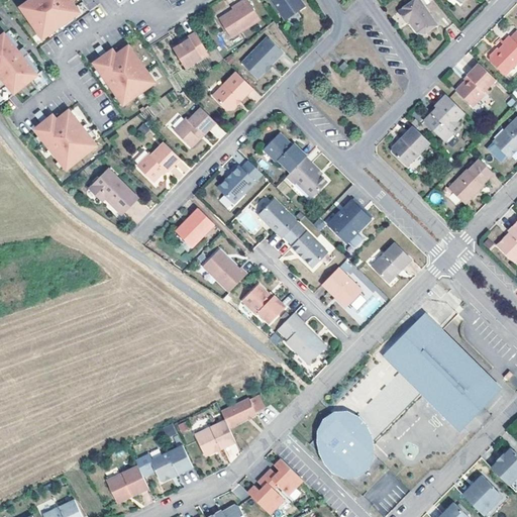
[(29,0),(22,5),(45,37),(83,11),(75,0),(29,0)]
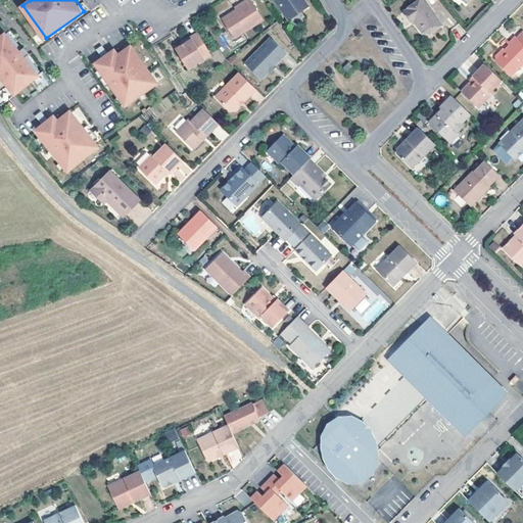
[(224,17),(236,37),(265,18),(252,0),(245,0),(244,1),(246,4),(238,8),(224,17)]
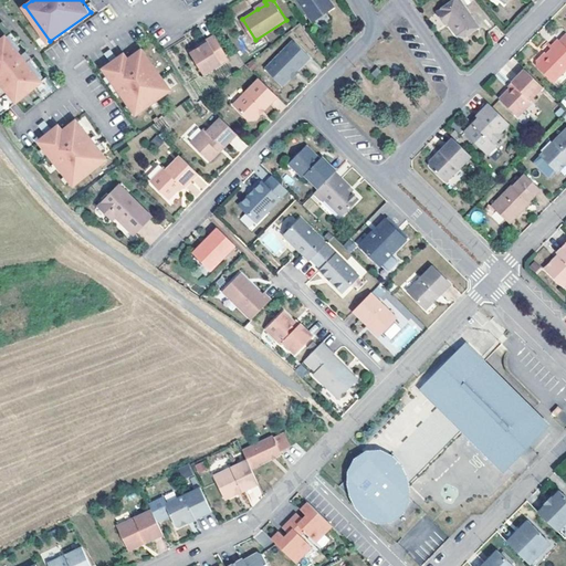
[(300,0),(314,21),(335,7),(331,0),(300,0)]
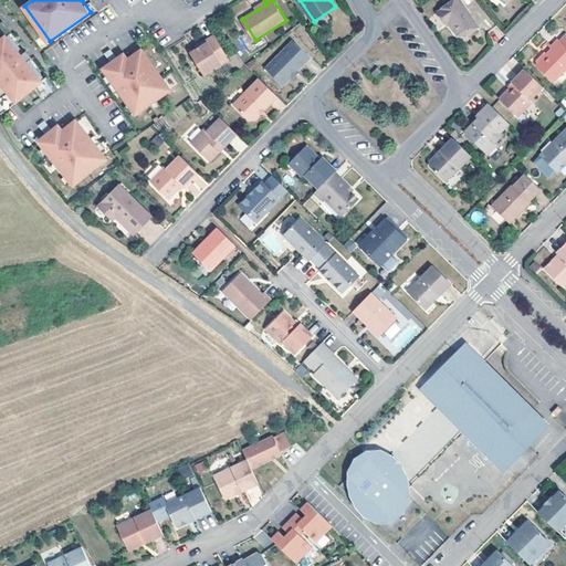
[(449,18),(451,21),(460,33),(468,34),(479,25),(460,0),(453,0),(439,11),(444,20),(449,18)]
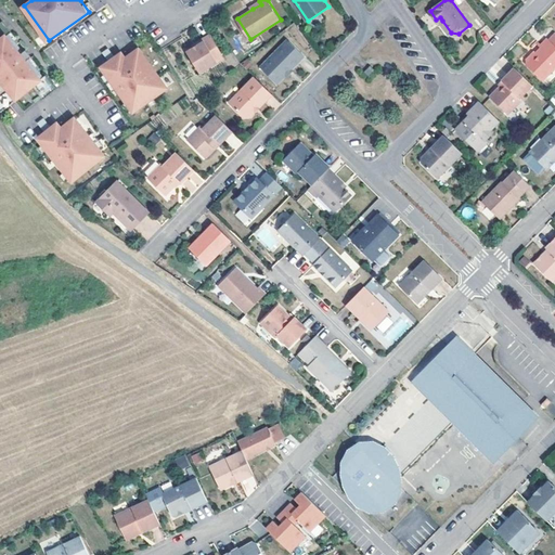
[(0,76),(17,99),(35,86),(44,98),(59,88),(48,74),(42,78),(28,60),(34,55),(28,49),(23,53),(9,35),(14,30),(5,20),(0,23),(0,76)]
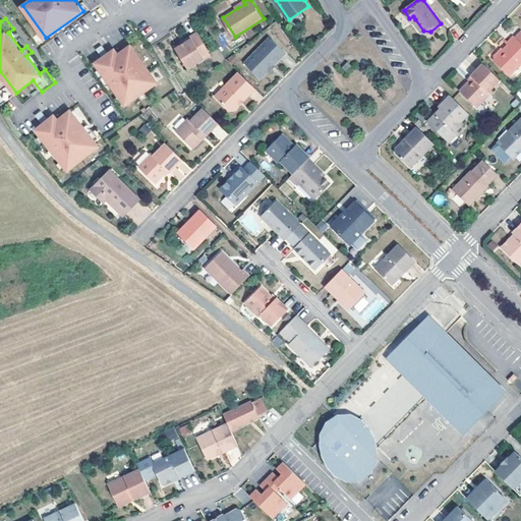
[(198,34),(191,39),(192,41),(182,47),(176,51),(187,69),(212,55),(198,34)]
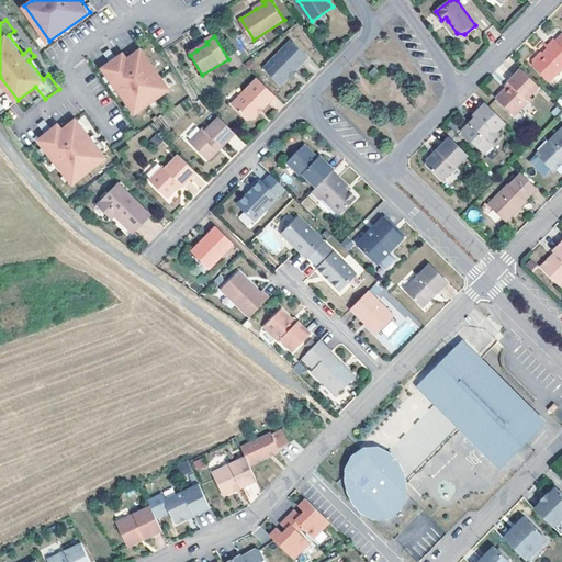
[(541,56),(539,54),(534,58),(535,64),(551,79),(561,68),(561,44),(554,37),(548,44),(550,46),(543,53),(541,56)]
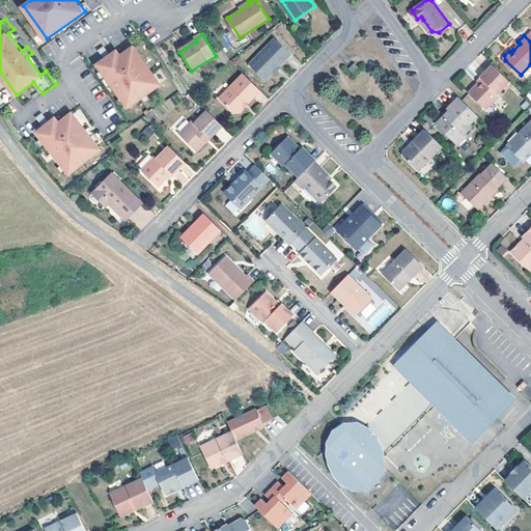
[(185,46),(186,48),(196,42),(195,39),(185,46)]
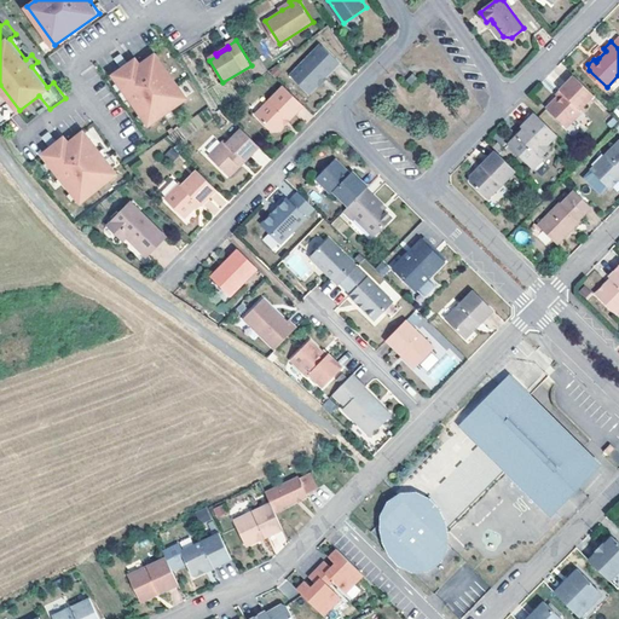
[(340,63),(323,46),(312,57),(307,58),(304,61),(305,65),(300,69),(298,67),(290,74),(310,93),(318,84),(324,77),(340,63)]
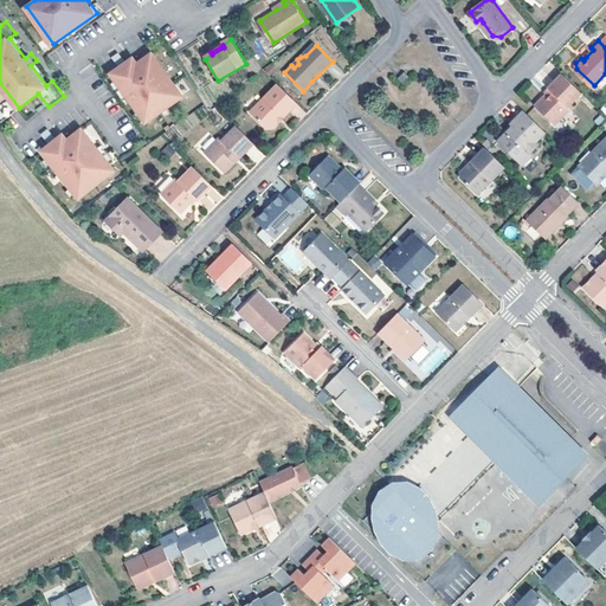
[(56,63),(63,55),(56,49),(49,57),(56,63)]
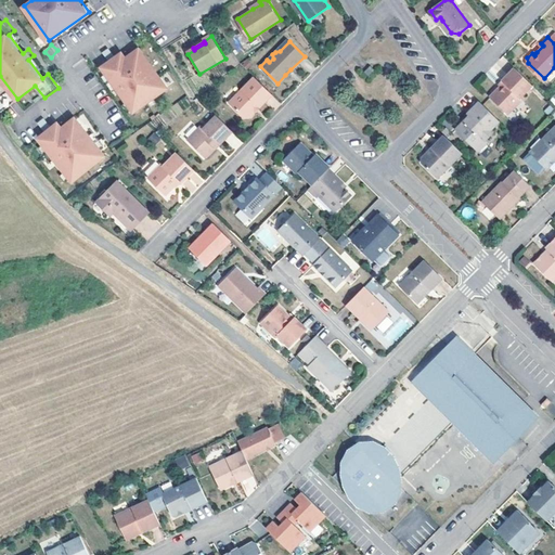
[(137,111),(170,87),(142,47),(129,56),(130,59),(124,64),(118,55),(104,65),(137,111)]
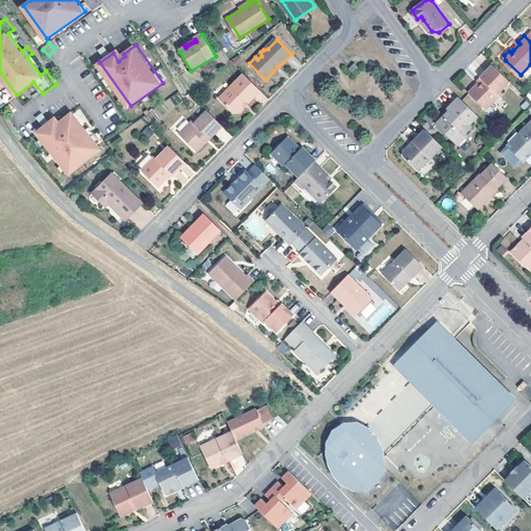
[(124,56),(123,54),(119,49),(113,53),(118,61),(124,56)]
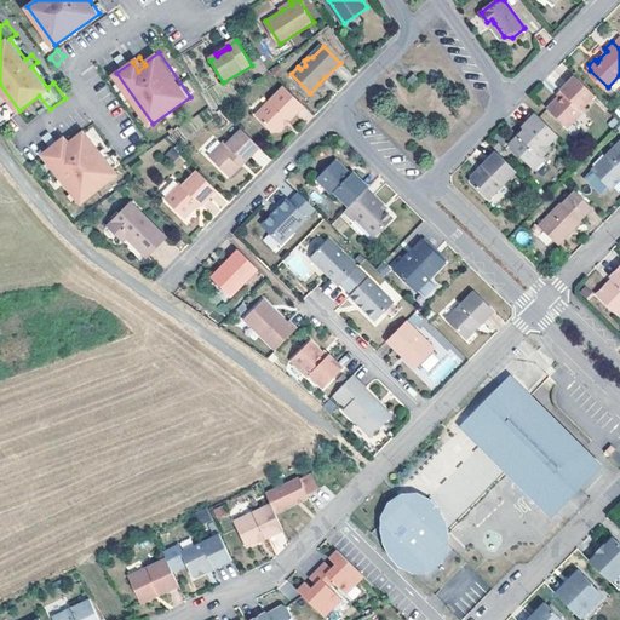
[(414,72),(408,79),(412,82),(418,76),(414,72)]
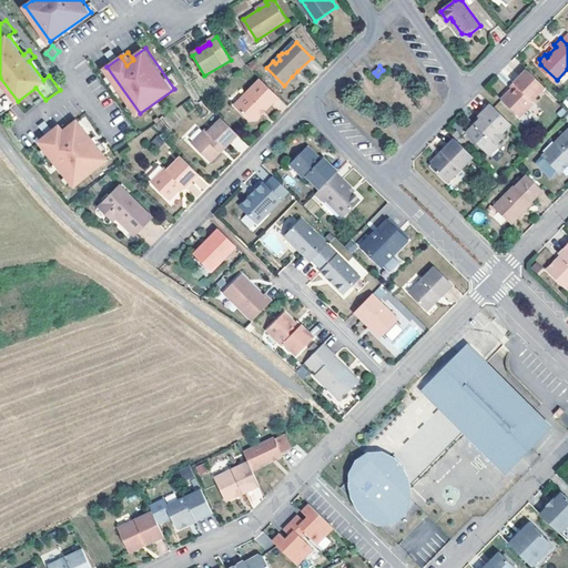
[(518,83),(514,87),(504,98),(520,115),(535,100),(534,98),(546,85),(528,68),(516,81),(518,83)]
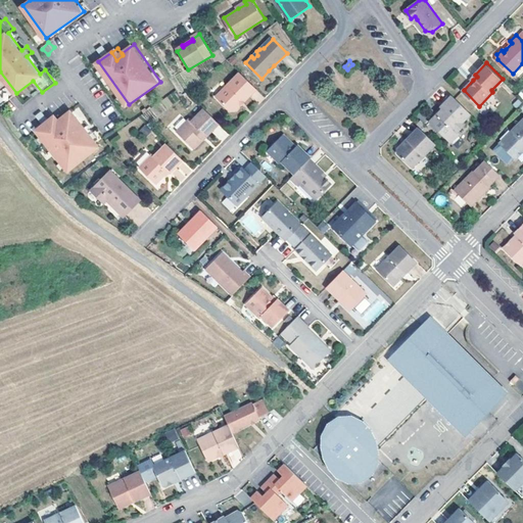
[(257,89),(241,72),(218,96),(232,110),(237,110),(241,106),(241,102),(245,98),(246,100),(257,89)]
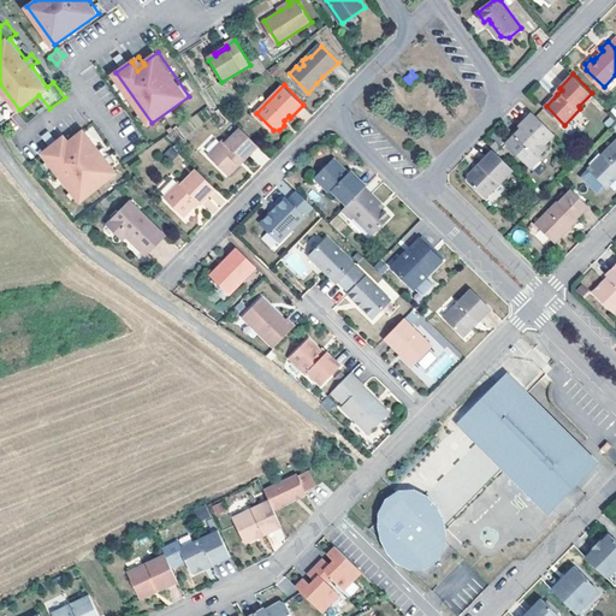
[(519,135),(516,132),(507,142),(527,161),(537,150),(539,153),(548,146),(545,143),(555,132),(533,111),(520,124),(521,126),(525,129),(519,135)]
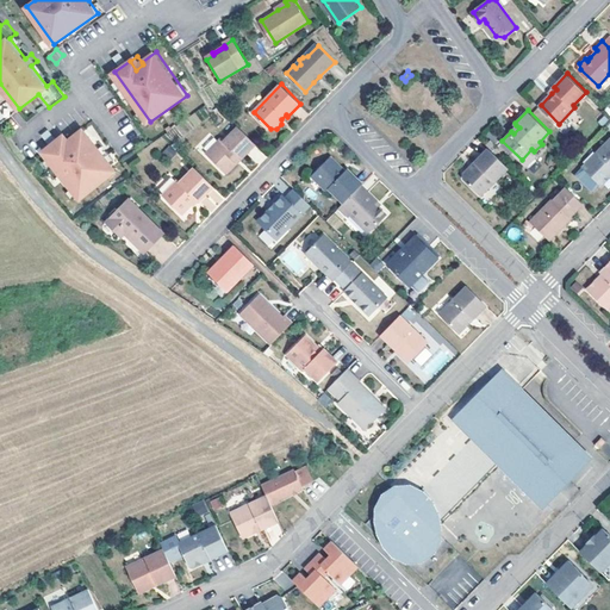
[(209,153),(226,170),(241,156),(243,159),(257,144),(240,126),(225,141),(223,138),(209,153)]
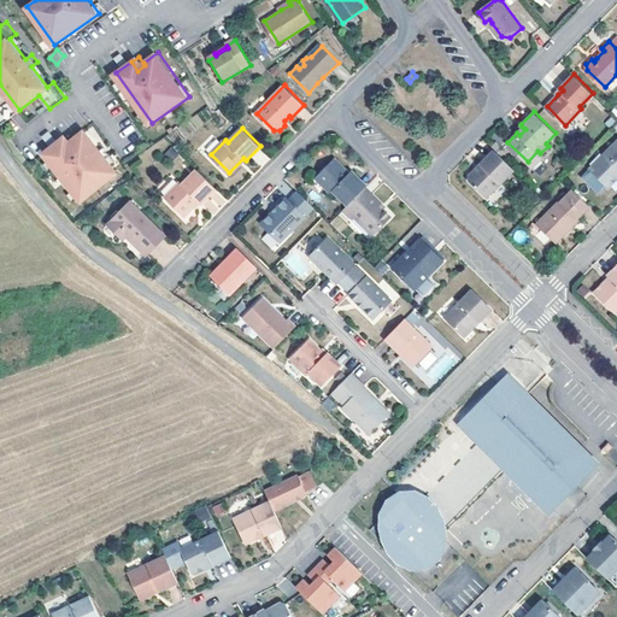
[(82,203),(119,174),(84,131),(71,142),(74,146),(66,151),(59,142),(43,154),(82,203)]
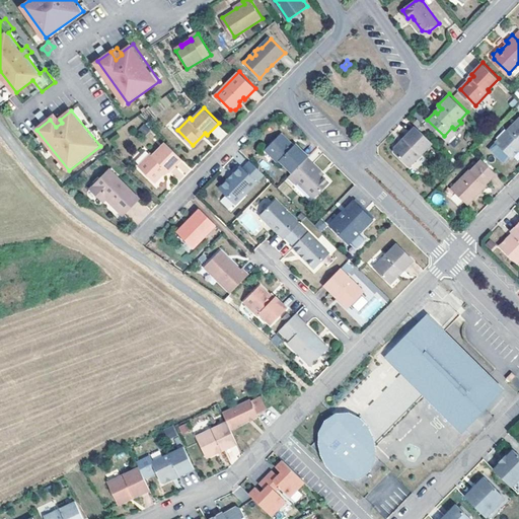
[(62,123),(60,120),(56,115),(50,120),(56,127),(62,123)]
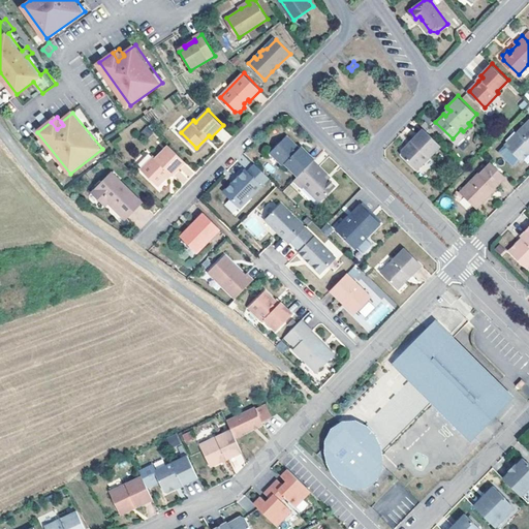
[(528,119),(507,142),(523,157),(525,157),(528,153),(528,119)]
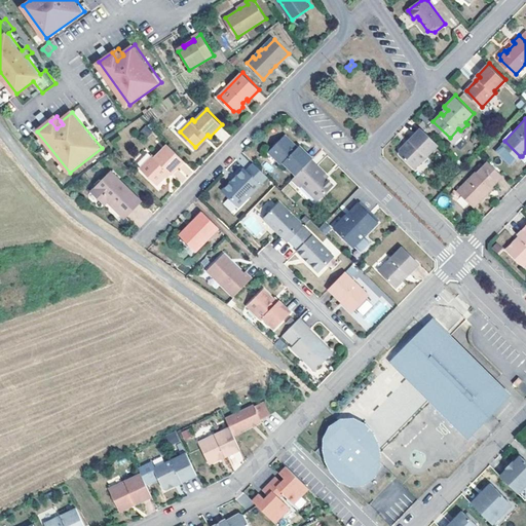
[(214,133),(221,139),(226,133),(220,126),(214,133)]
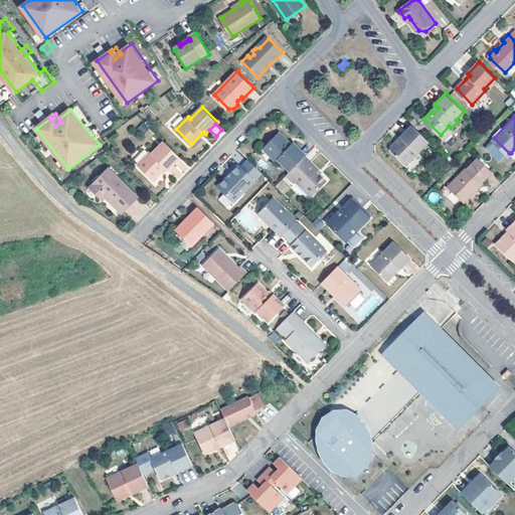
[(406,164),(430,141),(413,125),(402,136),(404,138),(400,142),(396,141),(391,146),(393,151),(406,164)]
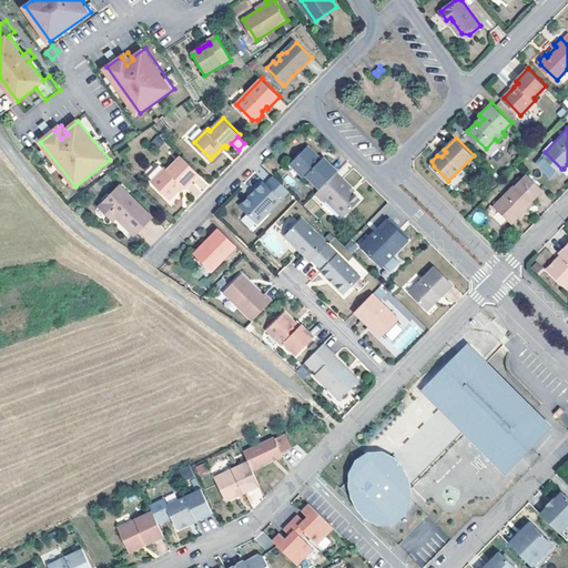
[(495,139),(486,149),(490,153),(499,144),(497,141),(495,139)]
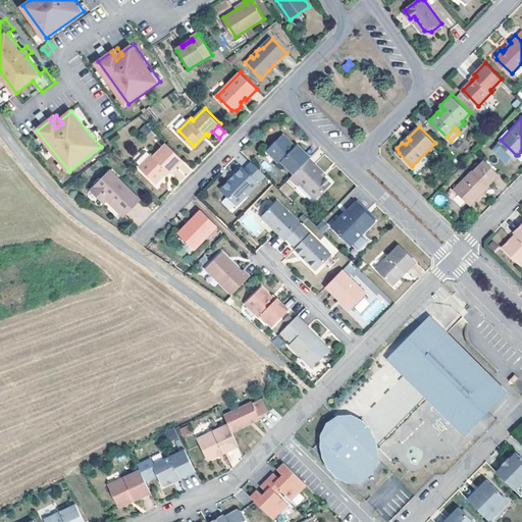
[(196,148),(208,136),(206,134),(194,146),(196,148)]
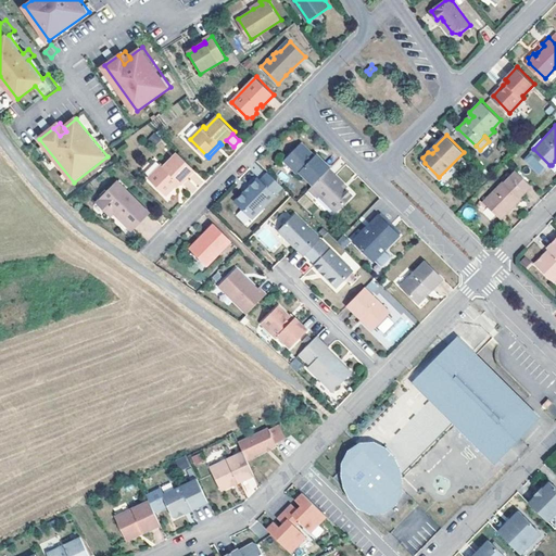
[(300,173),(313,185),(328,168),(330,167),(316,153),(314,155),(301,142),(283,160),(295,172),(300,173)]
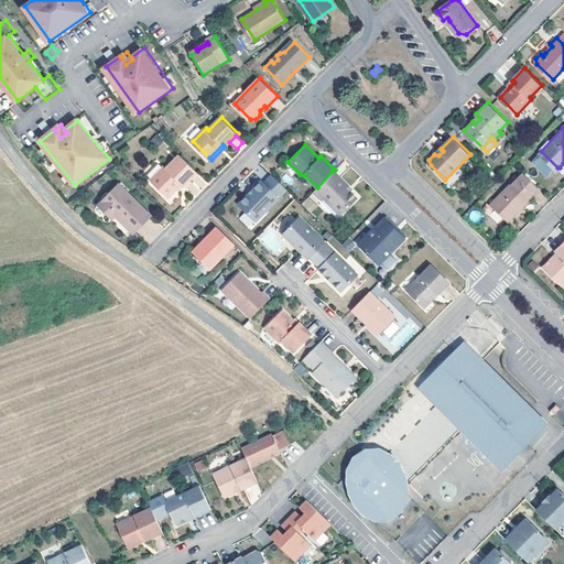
[(170,197),(180,187),(177,186),(182,182),(184,185),(198,172),(181,153),(167,166),(165,165),(151,180),(170,197)]
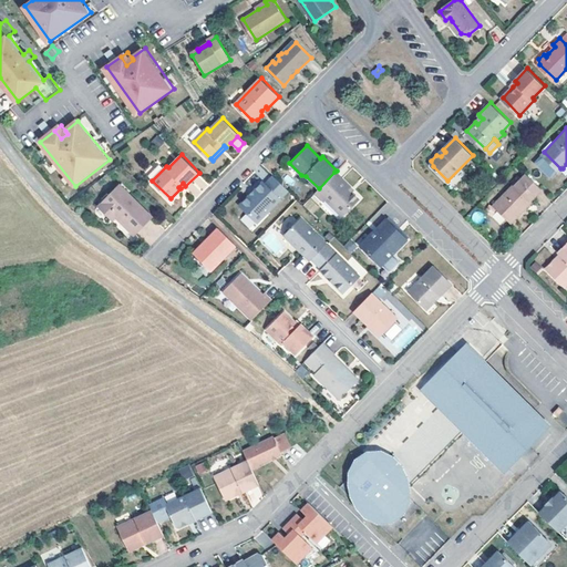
[(347,187),(349,185),(334,172),(319,188),(313,193),(320,199),(322,197),(341,215),(358,199),(351,192),(347,187)]
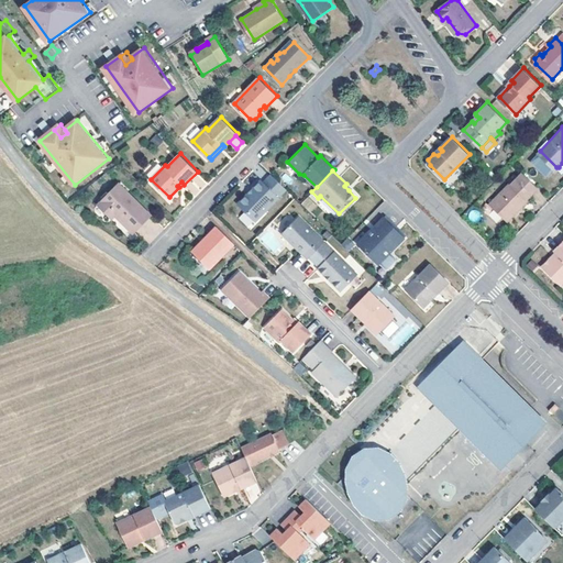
[(528,197),(539,186),(523,170),(511,183),(514,184),(493,205),(508,219),(530,199),(528,197)]
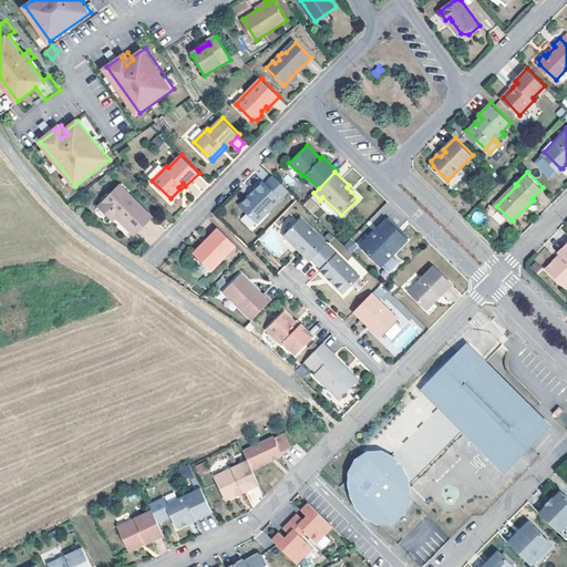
[(257,222),(288,189),(274,175),(265,185),(263,182),(239,206),(257,222)]
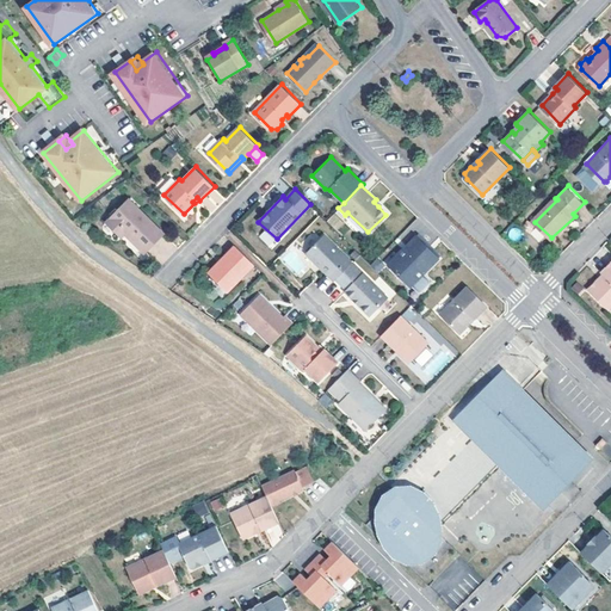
[(135,209),(139,205),(130,197),(127,201),(135,209)]
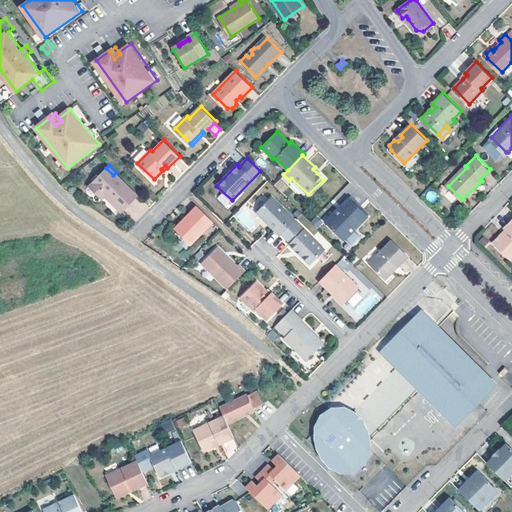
[(101,188),(106,193),(122,209),(138,194),(116,172),(113,175),(106,168),(90,184),(98,191),(101,188)]
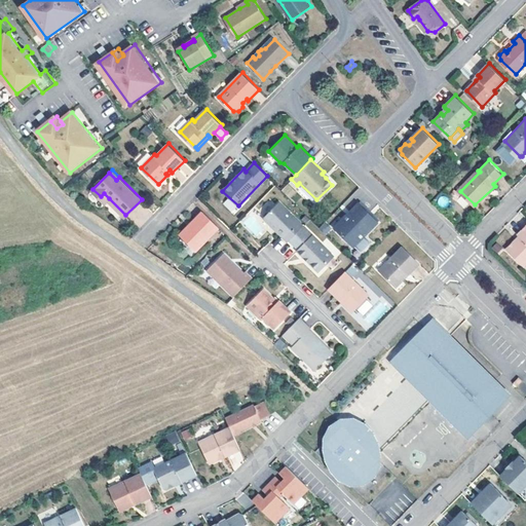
[(289,240),(302,227),(277,201),(263,217),(288,241),(289,240)]
